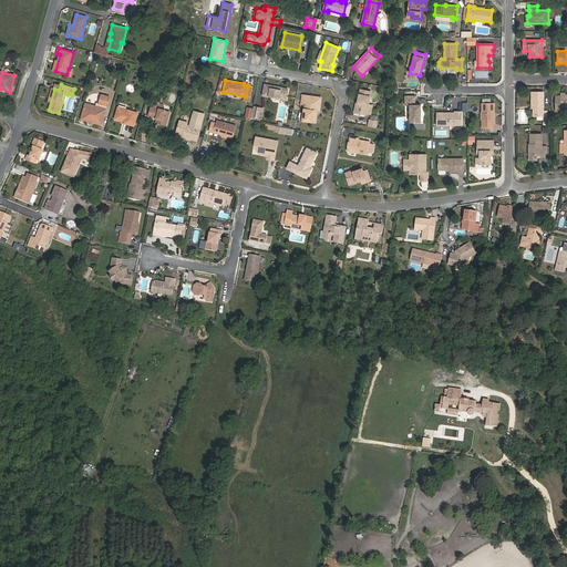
[(285,89),(265,84),(263,95),(286,100),(287,94),(284,94),(285,89)]
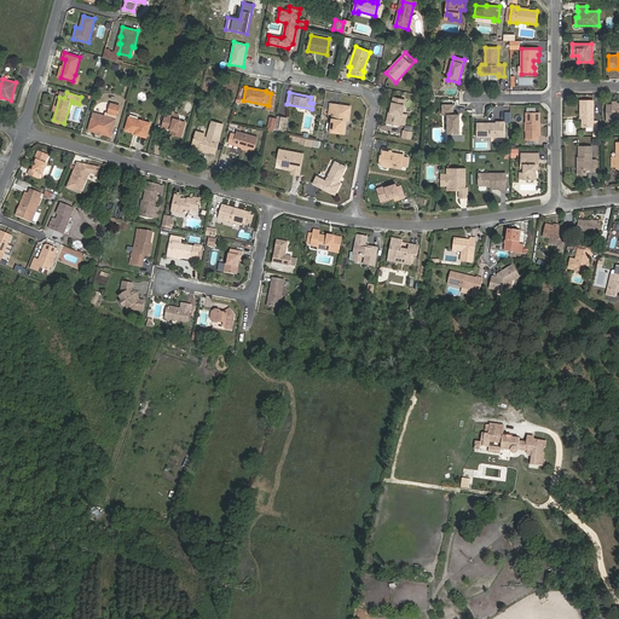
[(272,113),(276,93),(271,93),(268,105),(267,105),(265,111),(272,113)]
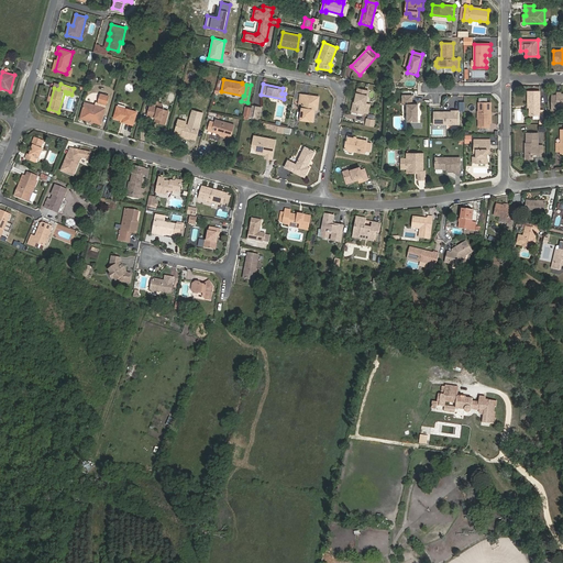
[(357,89),(353,109),(364,111),(364,112),(368,113),(371,105),(366,103),(368,91),(357,89)]
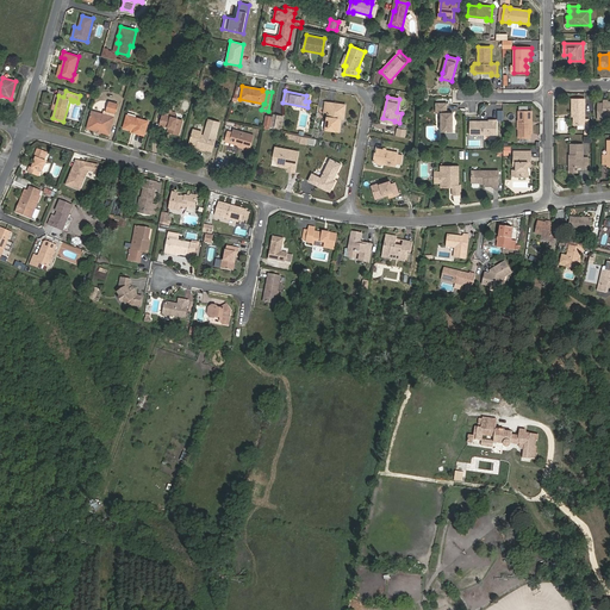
[(572,113),(574,113),(574,125),(585,125),(585,119),(585,99),(572,99),(572,113)]
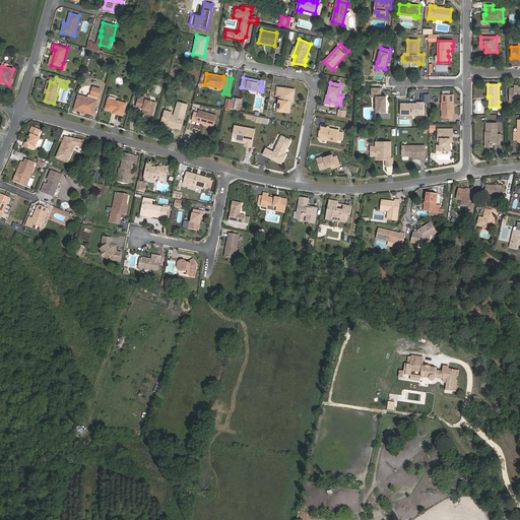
[(515,98),(519,98),(519,86),(519,85),(514,85),(514,88),(510,88),(510,102),(515,102),(515,98)]
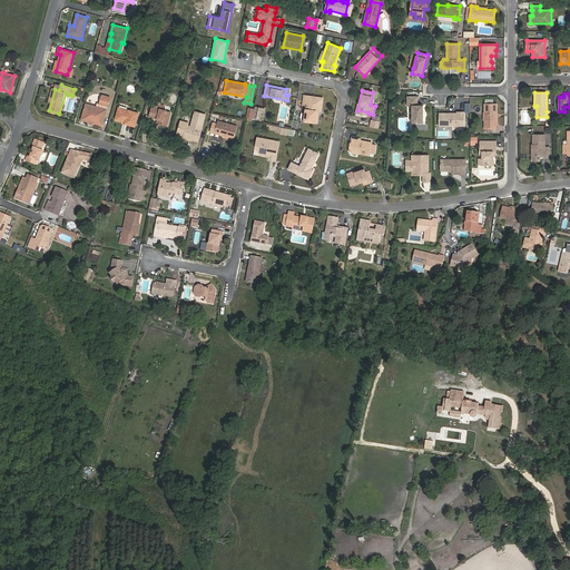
[(102,95),(99,104),(108,106),(110,97),(102,95)]
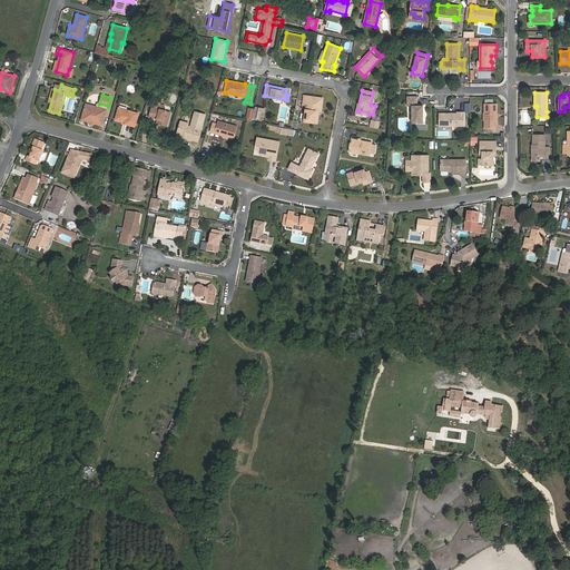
[(307,96),(304,121),(317,124),(318,111),(321,111),(323,98),(307,96)]
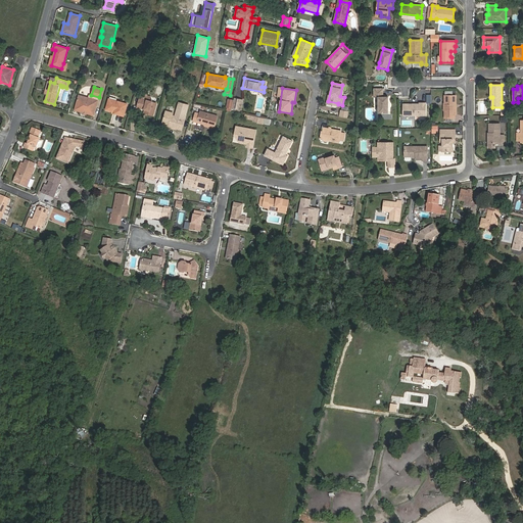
[(388,113),(388,106),(387,106),(387,103),(388,103),(388,97),(383,97),(383,88),(374,89),(374,97),(378,97),(378,113),(388,113)]
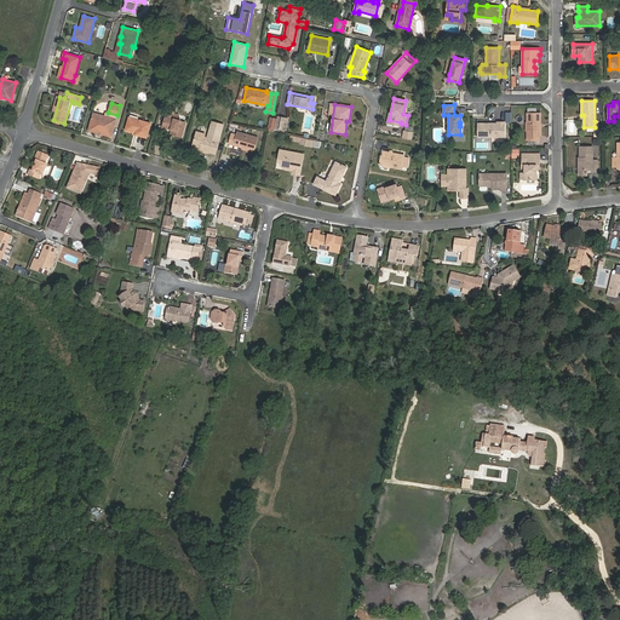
[(172,113),(174,108),(168,107),(167,112),(162,127),(174,130),(173,135),(182,137),(187,122),(181,121),(181,120),(177,120),(178,114),(172,113)]
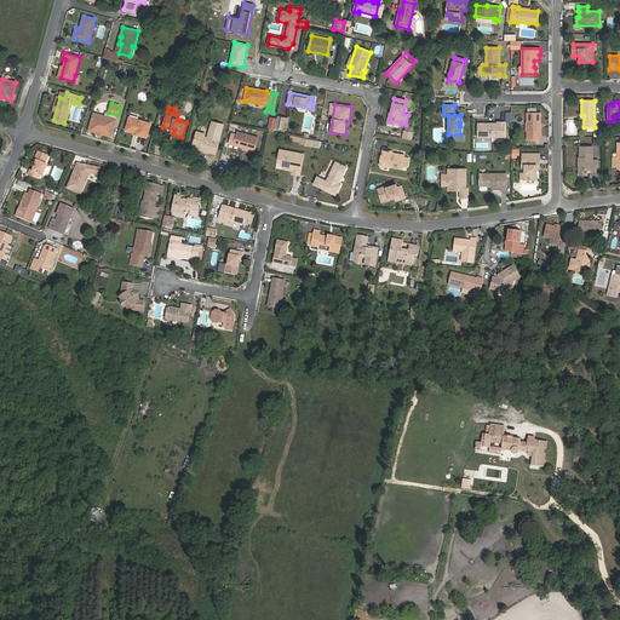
[(112,136),(116,119),(107,116),(93,113),(89,130),(112,136)]
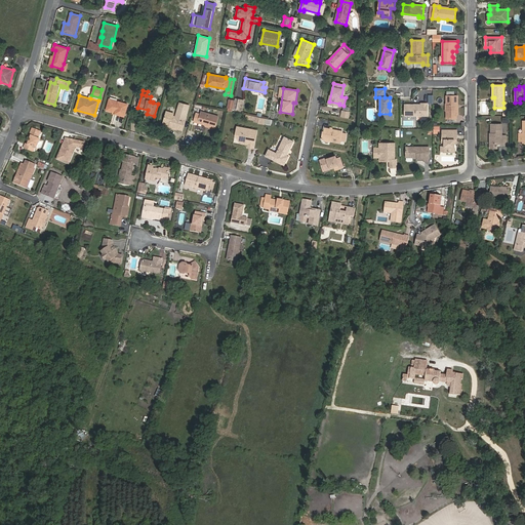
[(446,96),(446,104),(447,105),(448,111),(446,112),(446,119),(456,119),(456,115),(457,115),(457,112),(456,111),(456,105),(457,105),(457,95),(446,96)]
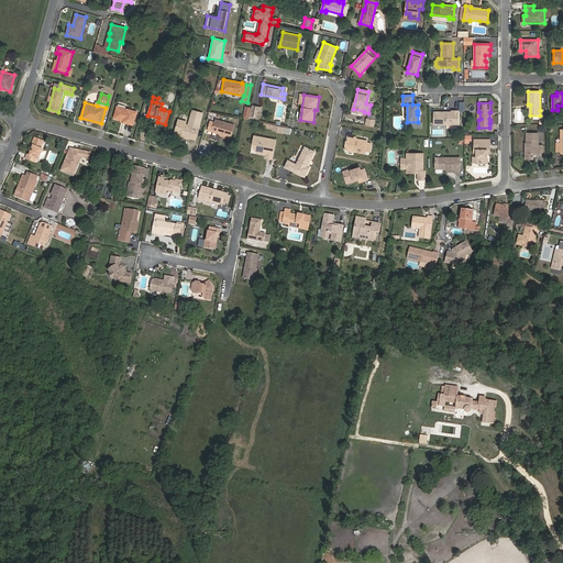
[(133,125),(138,112),(118,106),(114,118),(121,120),(121,119),(123,120),(123,122),(133,125)]
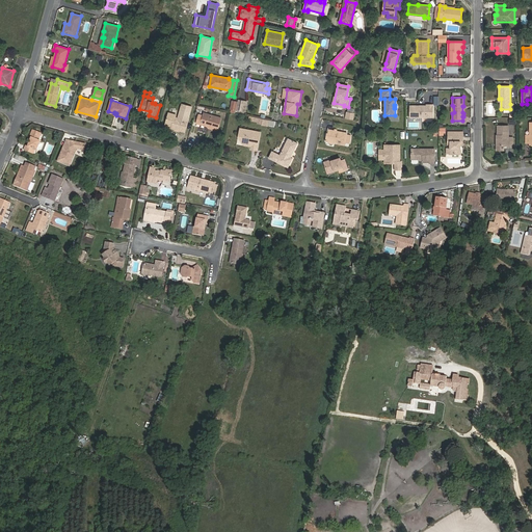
[(165,125),(174,128),(173,129),(185,132),(188,121),(192,107),(182,104),(176,117),(176,115),(169,113),(165,125)]
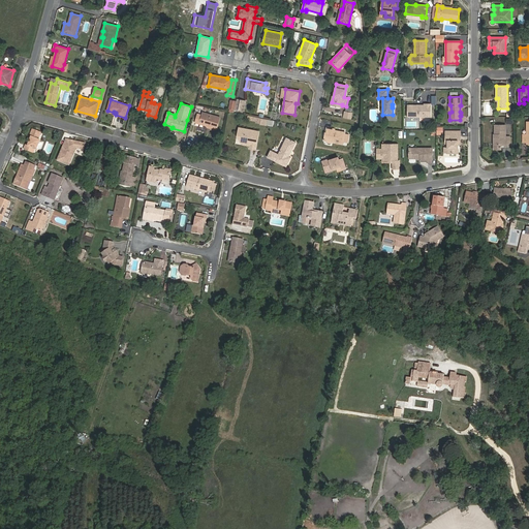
[(424,104),(424,105),(417,105),(408,105),(408,117),(431,117),(431,104),(424,104)]
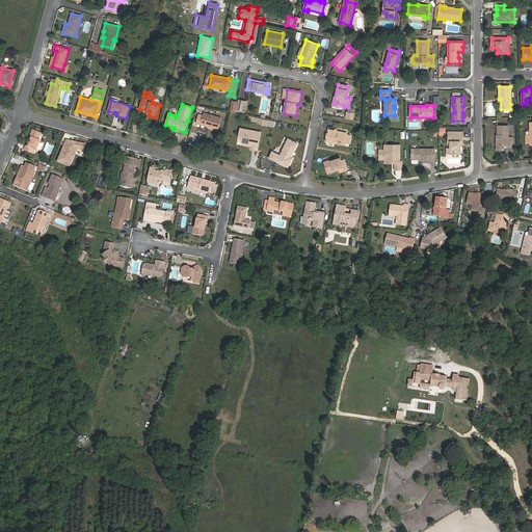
[(196,123),(201,125),(202,122),(206,124),(209,128),(210,129),(211,128),(218,130),(221,117),(204,113),(203,115),(198,114),(196,123)]
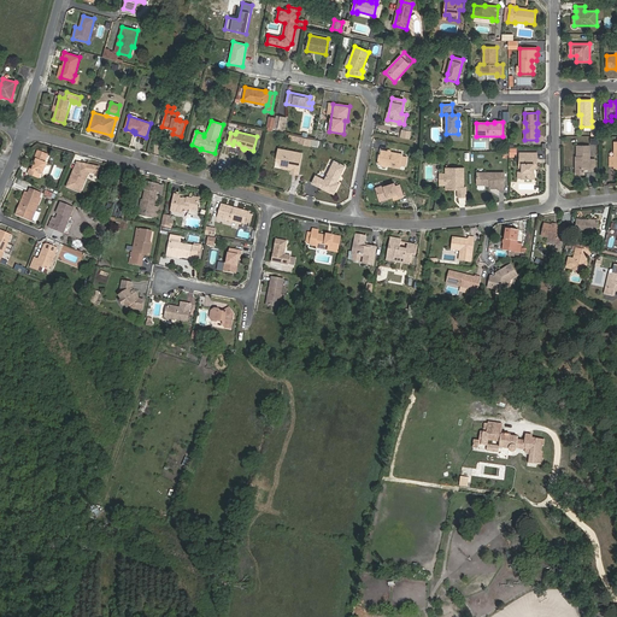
[(577,146),(577,157),(579,157),(579,170),(589,169),(589,171),(594,171),(594,159),(591,159),(589,146),(577,146)]
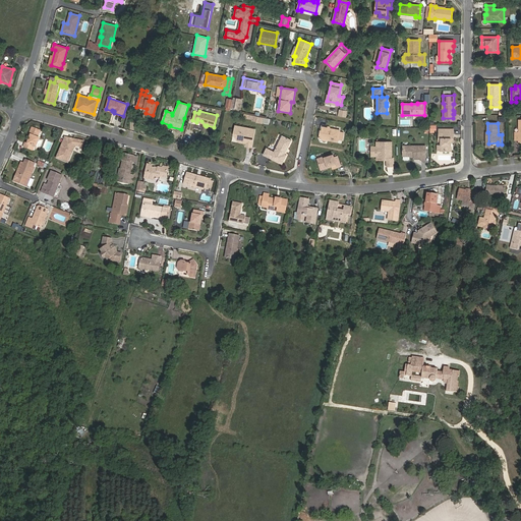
[(246,142),(245,146),(251,148),(255,129),(235,125),(234,134),(239,142),(242,142),(242,141),(246,142)]
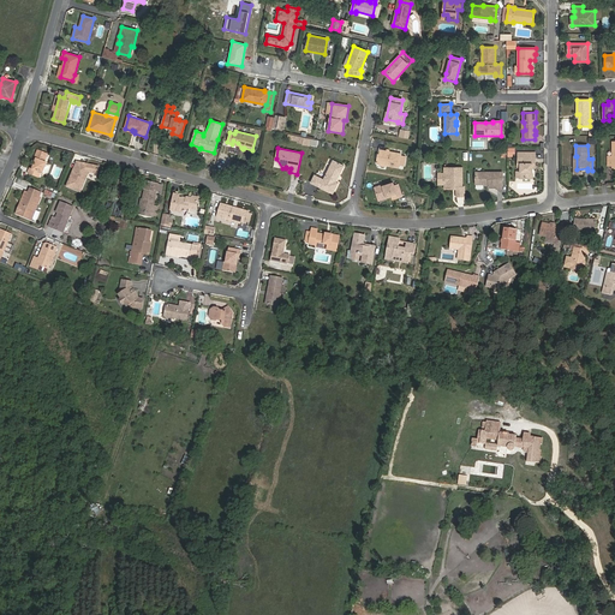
[(39,177),(40,173),(42,173),(43,172),(45,168),(46,165),(47,163),(45,162),(47,154),(39,150),(35,159),(37,160),(33,169),(30,168),(28,173),(39,177)]
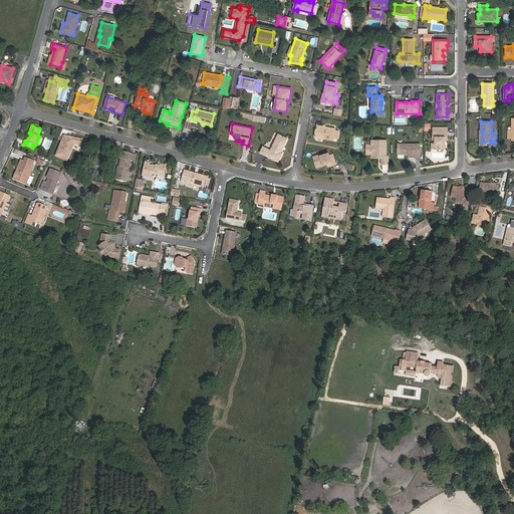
[(316,130),(315,137),(333,140),(333,138),(337,139),(339,131),(335,130),(335,129),(318,125),(317,130),(316,130)]
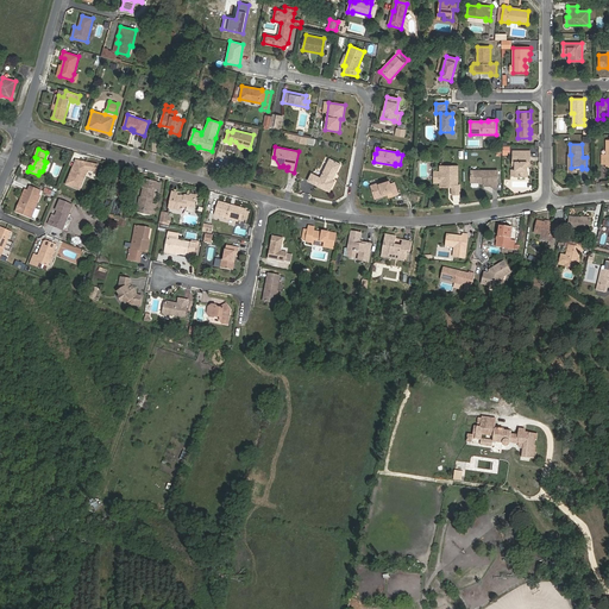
[(513,165),(515,165),(515,169),(515,176),(527,176),(527,164),(531,164),(529,157),(519,157),(519,151),(513,151),(513,165)]
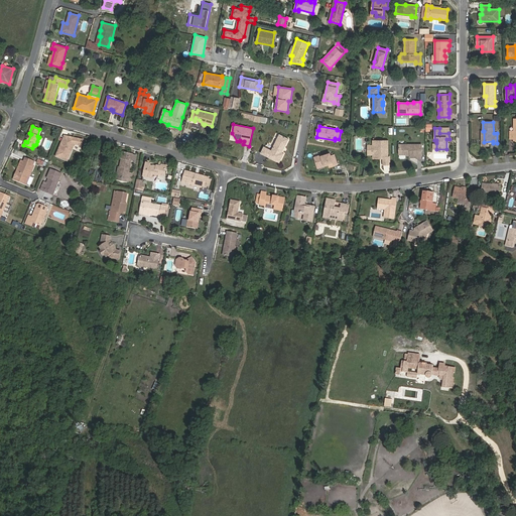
[(289,139),(279,134),(271,150),(264,146),(261,153),(279,162),(284,153),(282,152),(289,139)]
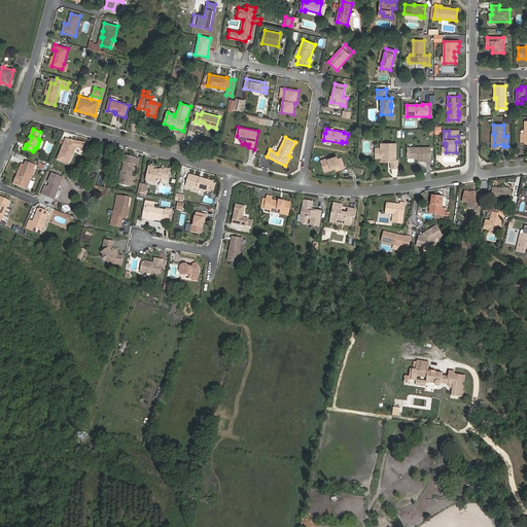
[(66,139),(58,160),(69,164),(76,147),(83,148),(84,143),(66,139)]
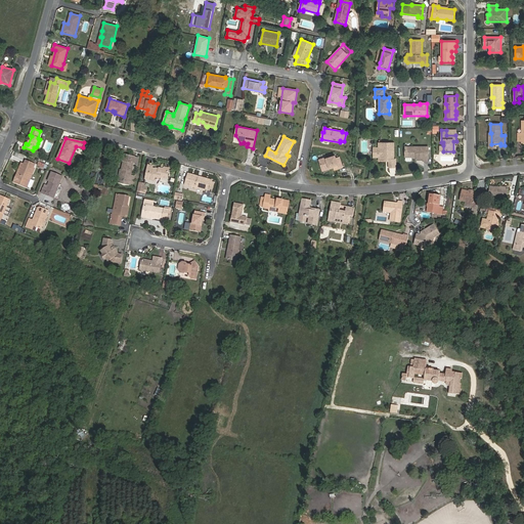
[(42,150),(50,154),(54,143),(46,140),(42,150)]
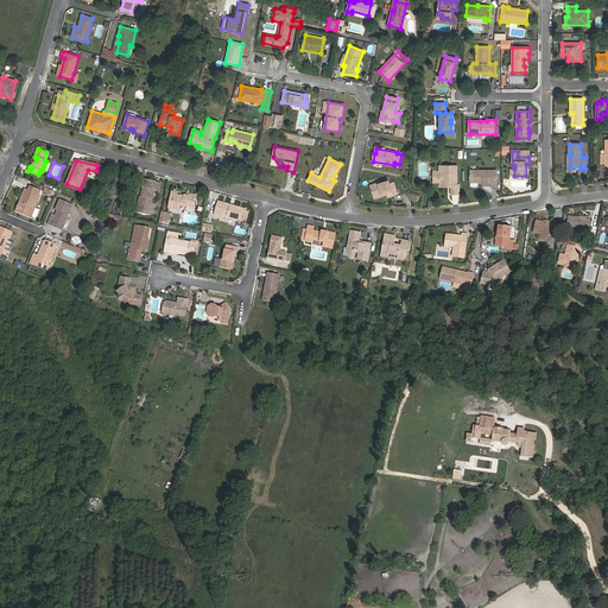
[(460,194),(460,185),(457,184),(457,165),(439,166),(439,171),(434,171),(434,182),(439,182),(439,187),(447,187),(447,184),(451,184),(451,194),(460,194)]
